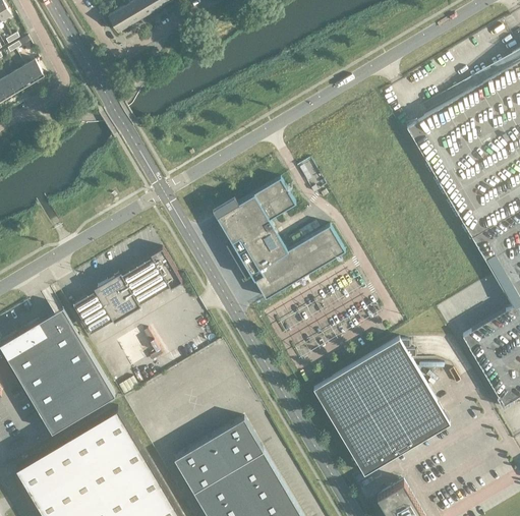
[(155,12),(148,0),(138,0),(136,1),(146,17),(155,12)]
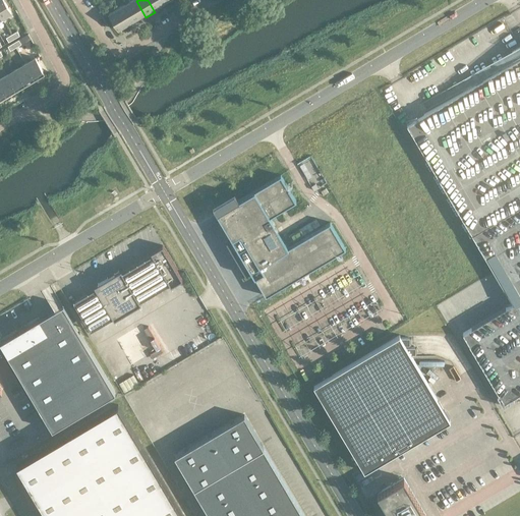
[(165,6),(161,0),(148,0),(155,12),(165,6)]
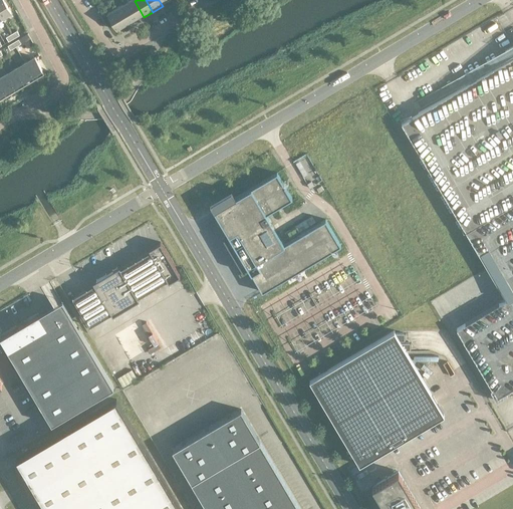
[(144,17),(135,1),(124,7),(135,23),(144,17)]
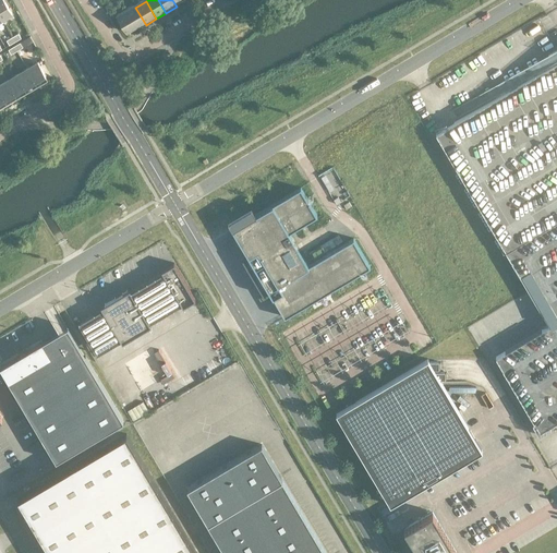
[(1,2),(0,2),(0,23),(1,24),(11,19),(1,2)]
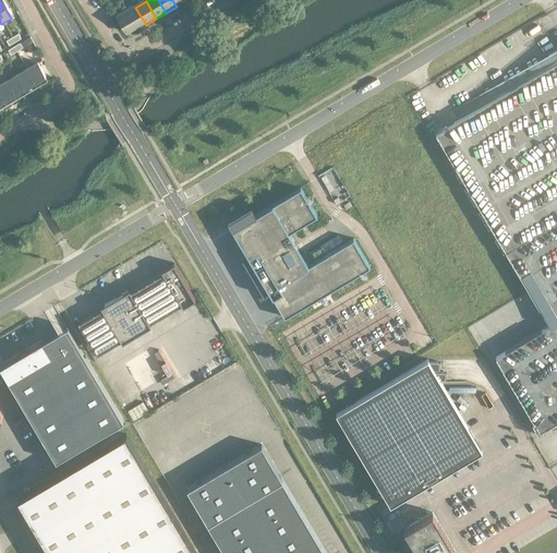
[(146,25),(135,8),(125,13),(136,31),(146,25)]
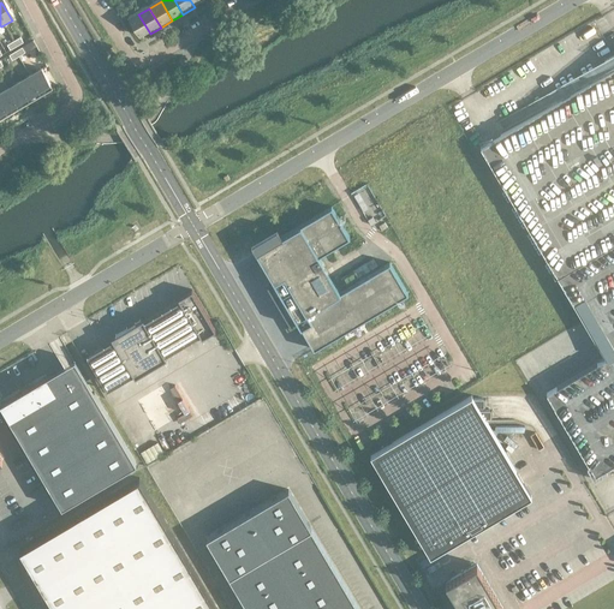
[(150,34),(138,15),(126,22),(138,41),(150,34)]
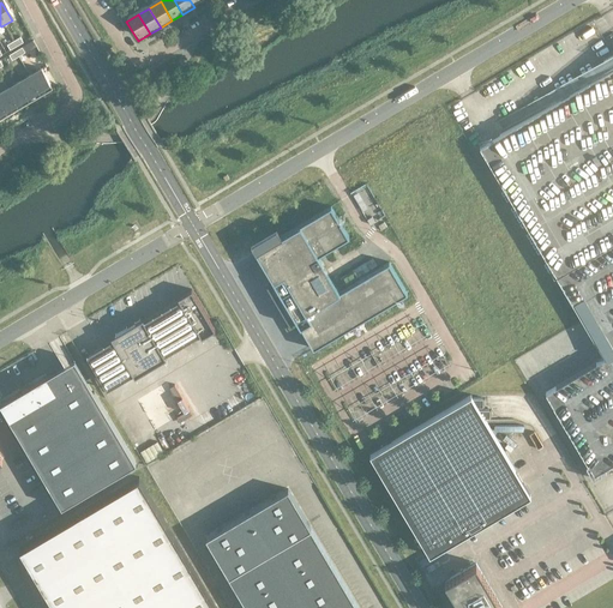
[(612,72),(478,152),(540,257),(604,363),(544,398),(593,481),(612,468),(612,72)]
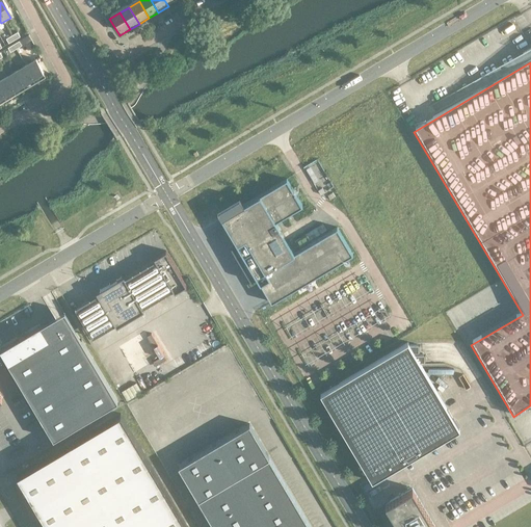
[(35,63),(25,70),(34,86),(45,80),(35,63)]
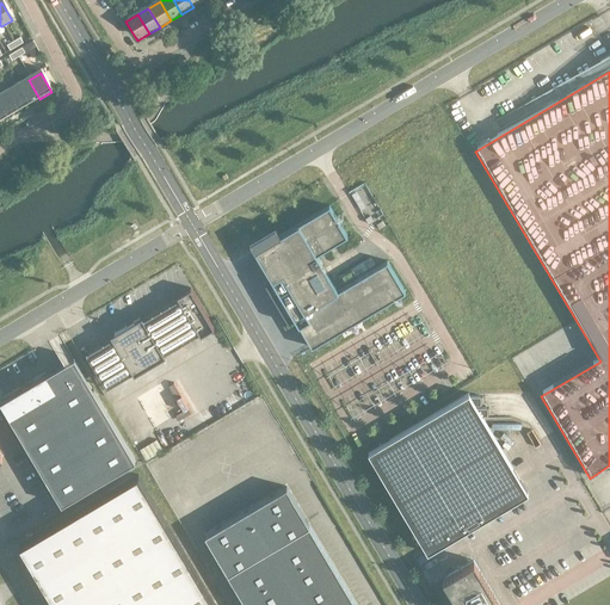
[(39,99),(29,80),(18,87),(29,105),(39,99)]
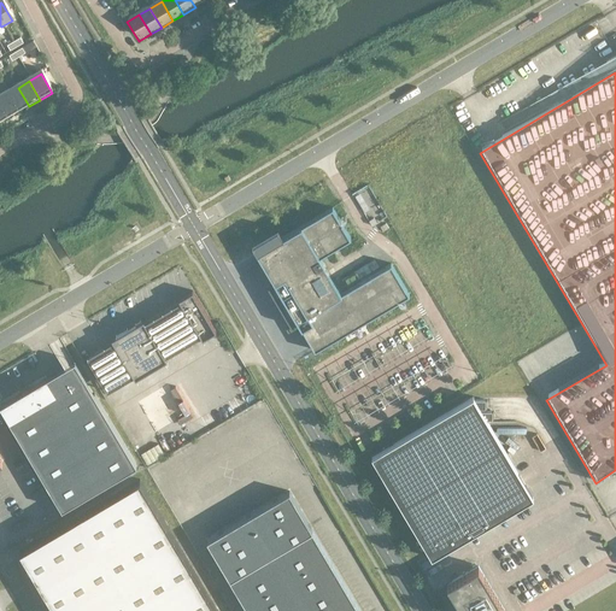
[(29,106),(18,88),(6,94),(17,113),(29,106)]
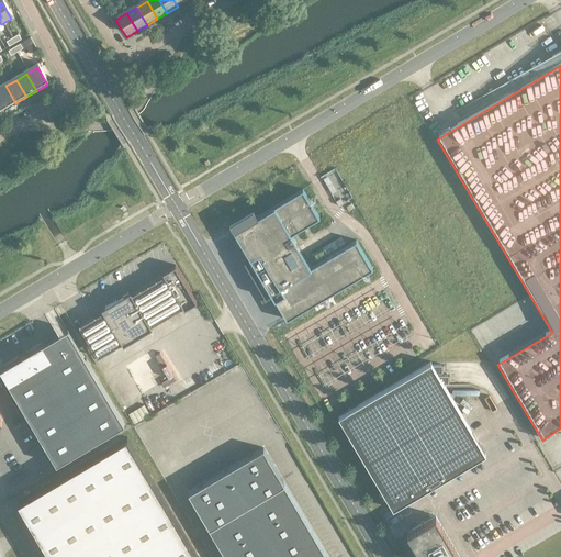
[(15,103),(6,86),(0,89),(0,99),(6,109),(15,103)]
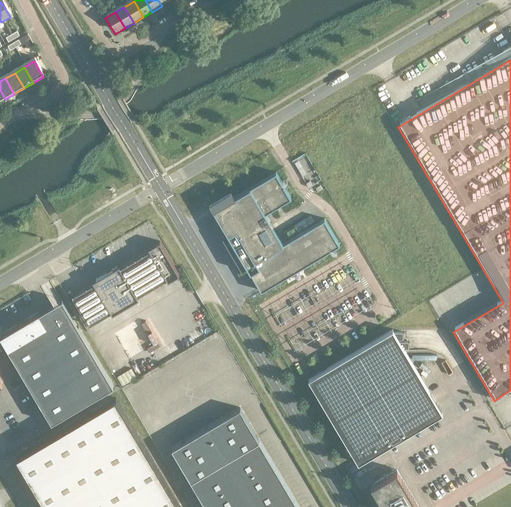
[(275,176),(233,201),(230,196),(209,209),(226,238),(222,241),(232,257),(241,273),(245,270),(260,295),(338,249),(323,223),(282,247),(264,217),(290,202),(275,176)]
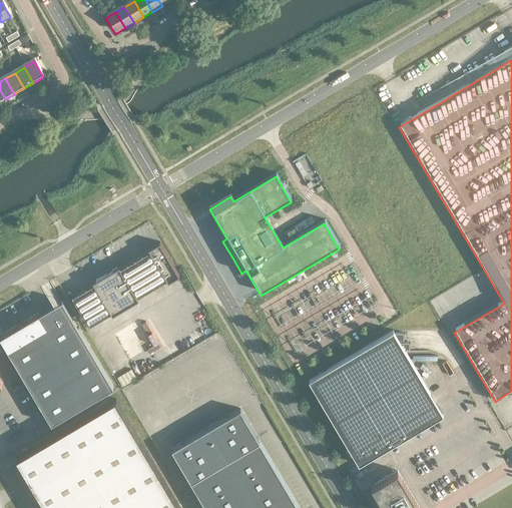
[(93,289),(86,293),(103,321),(110,317),(111,319),(137,304),(136,301),(165,284),(167,286),(178,280),(158,246),(147,252),(148,255),(119,273),(118,271),(91,286),(93,289)]
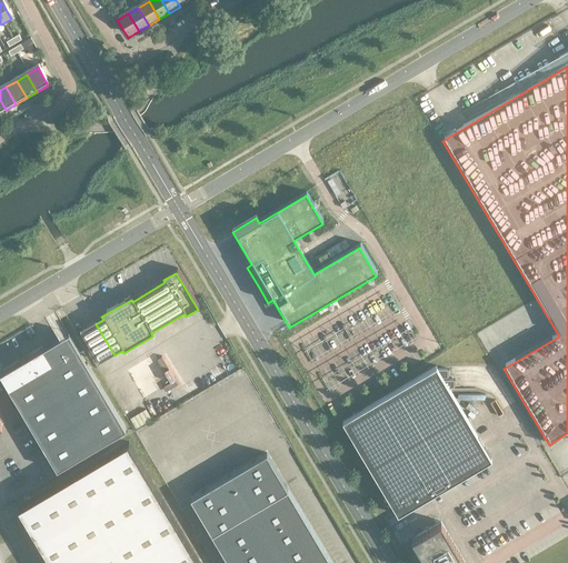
[(68,337),(42,352),(0,376),(0,380),(56,474),(125,433),(68,337)]
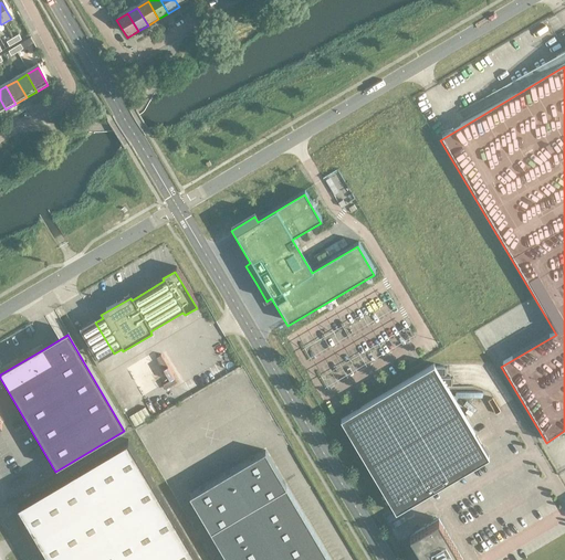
[(432,368),(339,423),(395,517),(488,462),(432,368)]
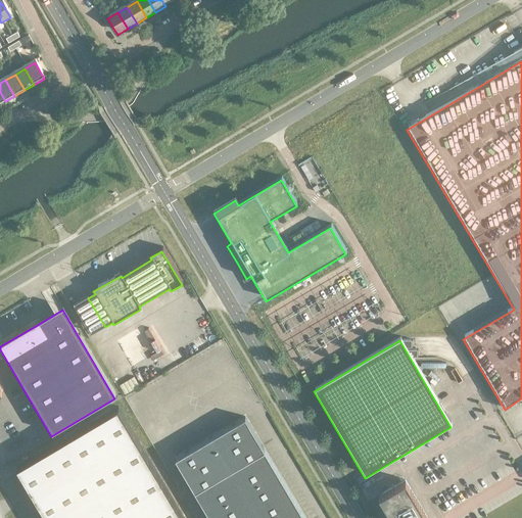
[(180,517),(117,411),(16,471),(43,517),(180,517)]
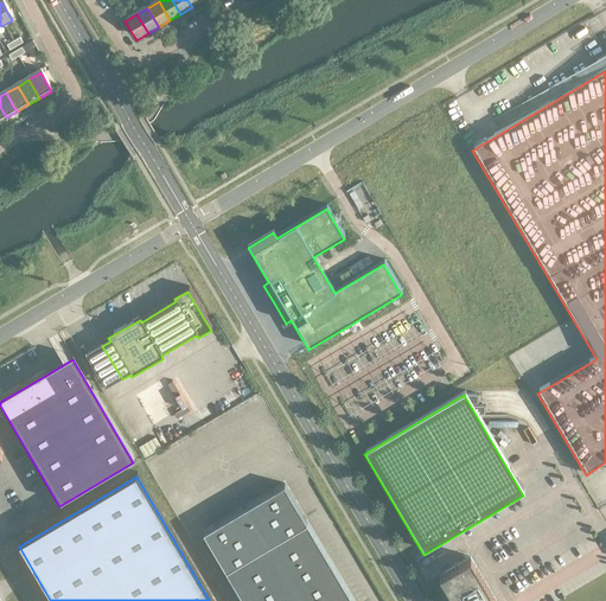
[(202,536),(210,550),(240,600),(350,600),(284,488),(202,536)]
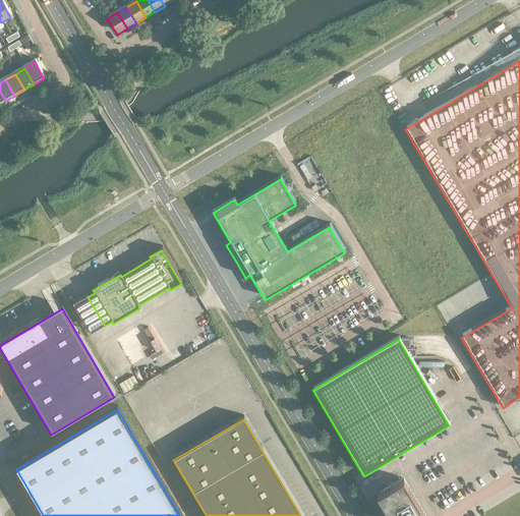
[(422,515),(403,481),(376,498),(387,515),(422,515)]
